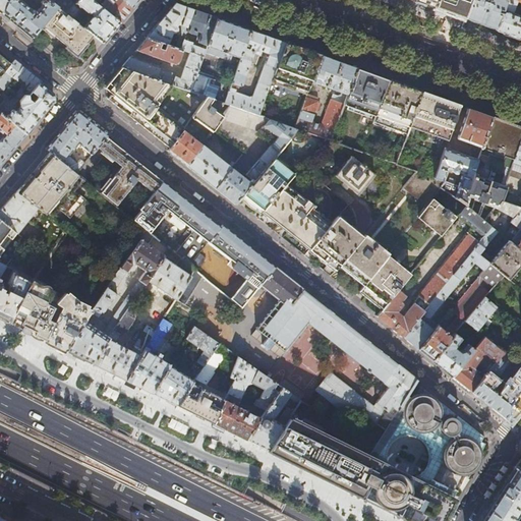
[(0,0),(0,9),(4,13),(9,0),(0,0)]
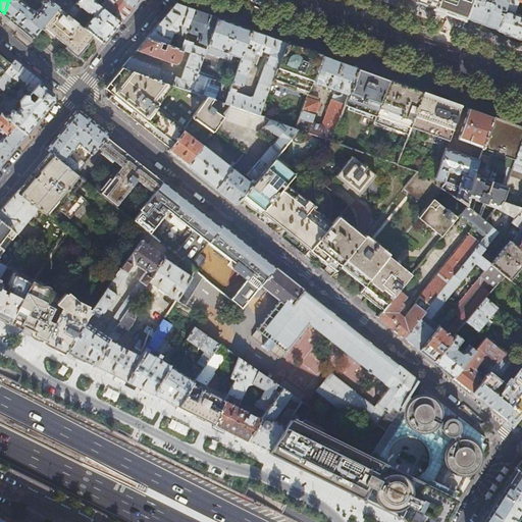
[(9,0),(4,13),(25,31),(33,37),(43,24),(58,6),(49,0),(42,0),(42,5),(37,12),(36,10),(33,10),(21,1),(20,0),(9,0)]
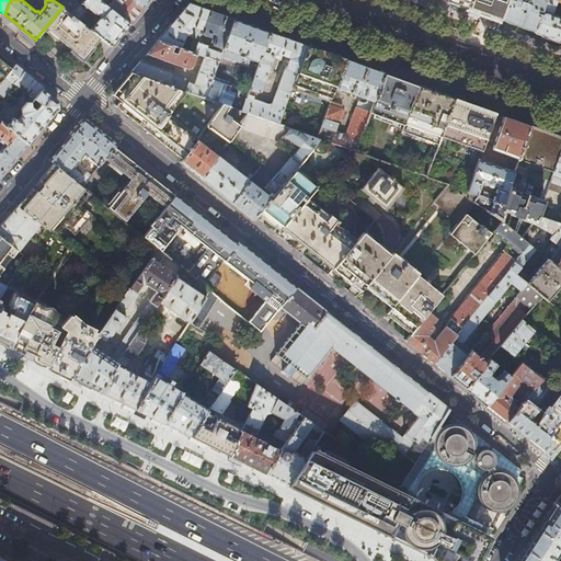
[(77,0),(53,0),(63,7),(72,14),(81,3),(77,0)]
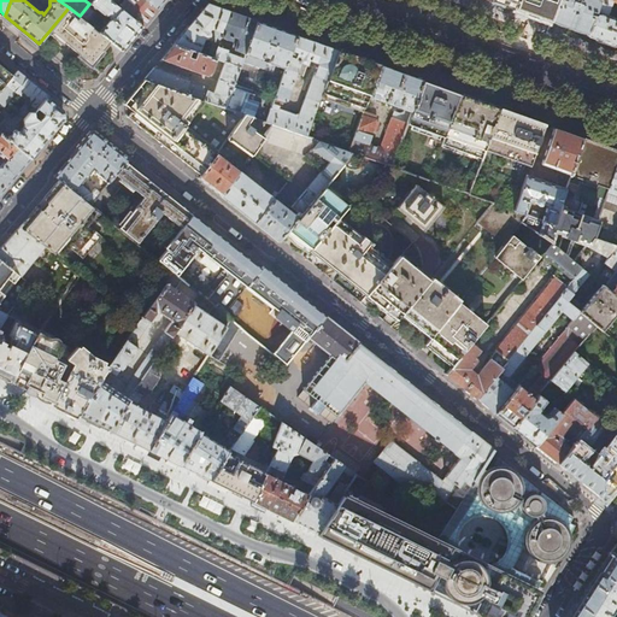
[(112,1),(110,0),(92,0),(89,4),(80,16),(111,40),(123,50),(128,45),(142,27),(119,7),(112,1)]
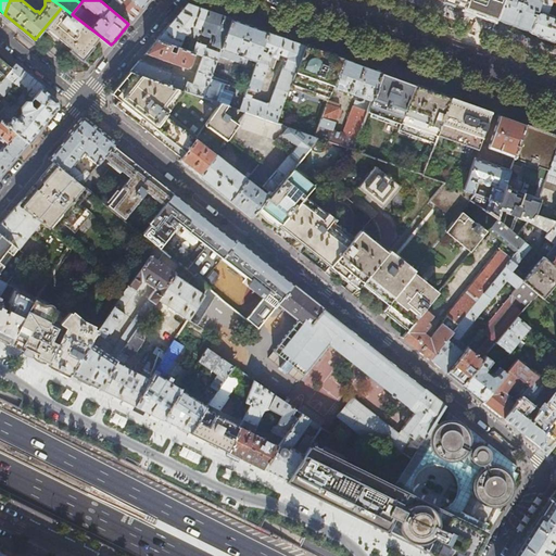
[(112,0),(108,7),(128,24),(135,16),(141,9),(131,0),(112,0)]
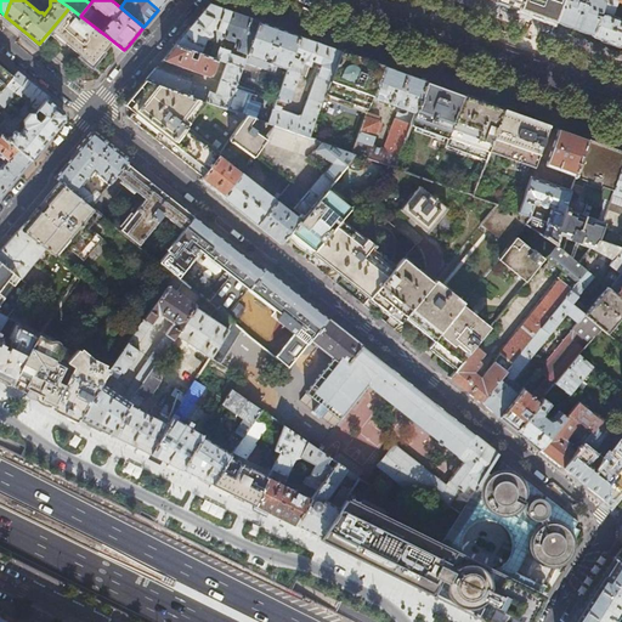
[(592,35),(604,0),(561,0),(554,22),(592,35)]
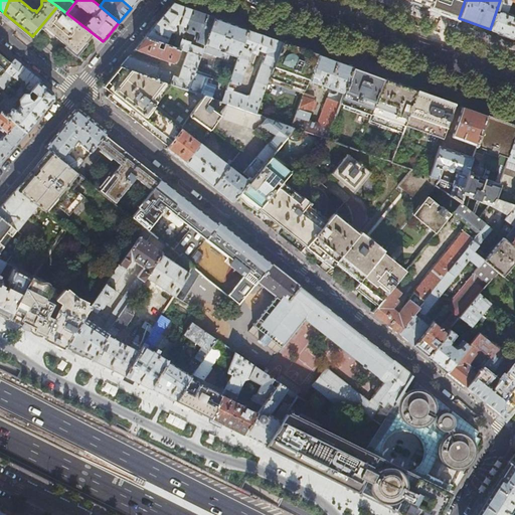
[(509,36),(514,37),(514,15),(505,12),(509,0),(514,2),(514,0),(500,0),(490,29),(509,36)]
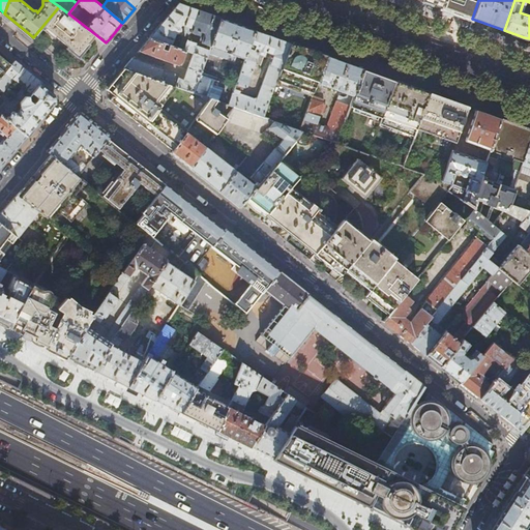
[(190,31),(198,10),(179,3),(175,7),(158,29),(150,37),(164,41),(168,43),(171,45),(172,40),(175,33),(176,34),(179,33),(179,32),(186,34),(186,36),(185,35),(184,37),(187,39),(190,31)]
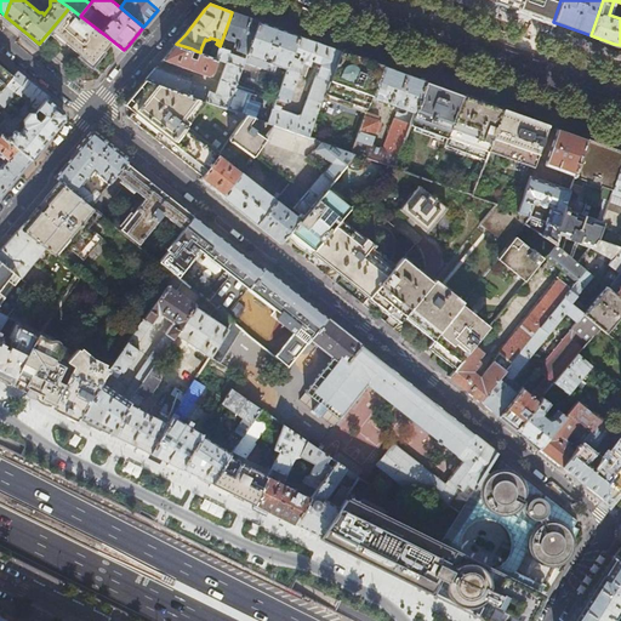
[(69,7),(51,29),(73,47),(95,66),(101,58),(103,55),(101,52),(112,40),(80,16),(69,7)]
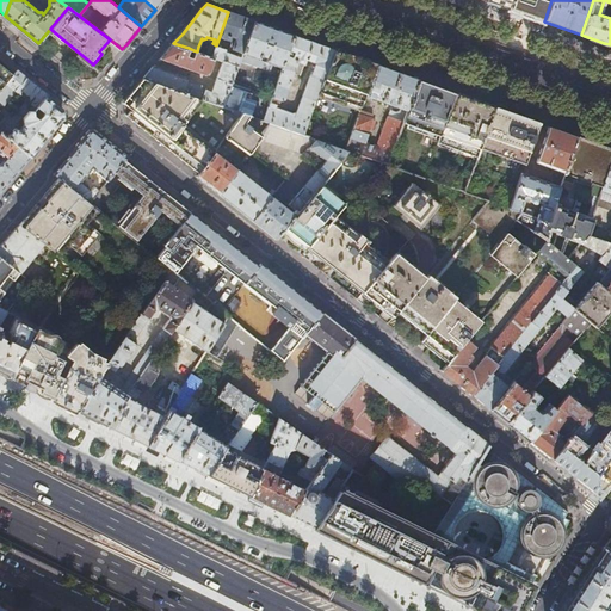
[(255,22),(228,12),(220,36),(230,39),(232,36),(234,36),(238,37),(233,49),(244,53),(255,22)]
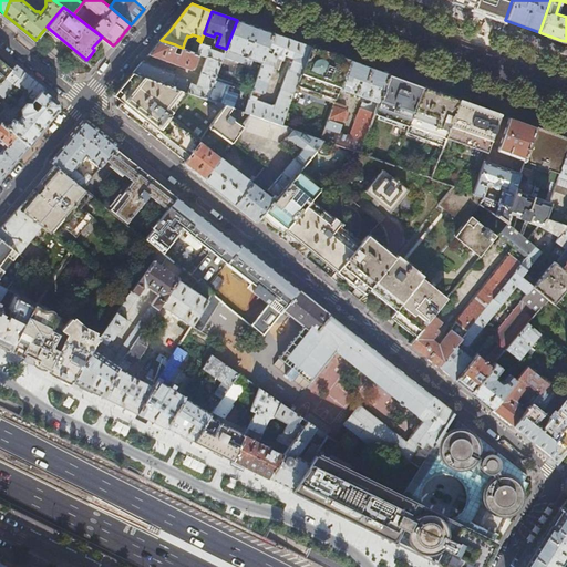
[(272,32),(237,20),(226,49),(224,54),(223,55),(222,59),(220,61),(217,71),(228,75),(234,72),(237,61),(250,65),(253,59),(261,62),(272,32)]
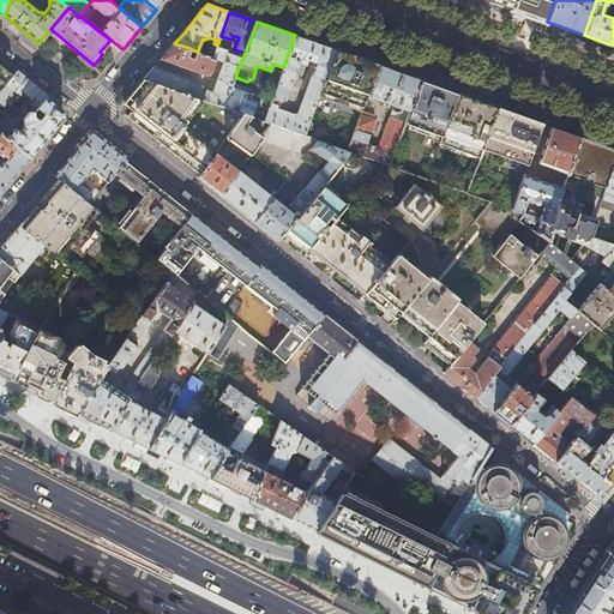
[(336,50),(295,35),(283,67),(270,102),(280,106),(282,101),(284,100),(295,73),(300,76),(305,65),(307,60),(315,64),(295,116),(268,107),(264,120),(270,122),(304,133),(320,91),(336,50)]
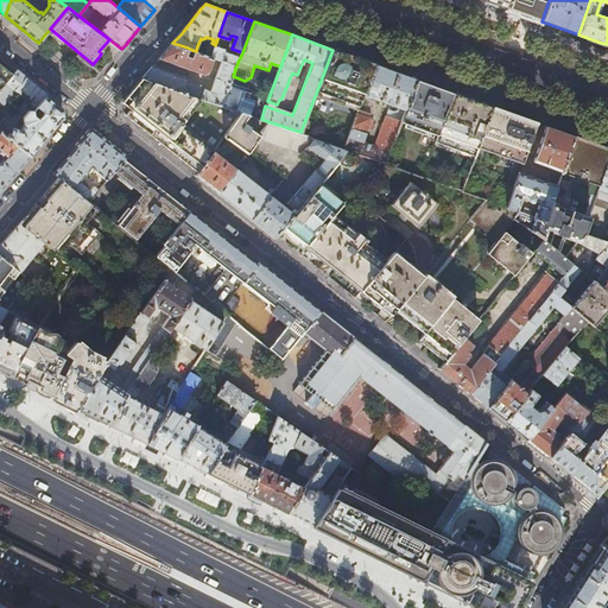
[(188,48),(172,43),(169,48),(160,57),(203,74),(209,70),(213,57),(210,57),(206,55),(196,51),(192,50),(190,57),(185,55),(188,48)]
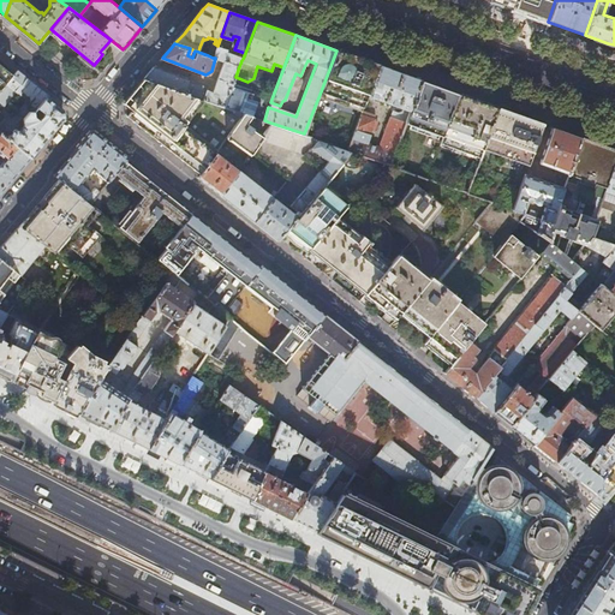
[(213,58),(218,46),(214,43),(213,43),(209,52),(208,55),(213,58)]
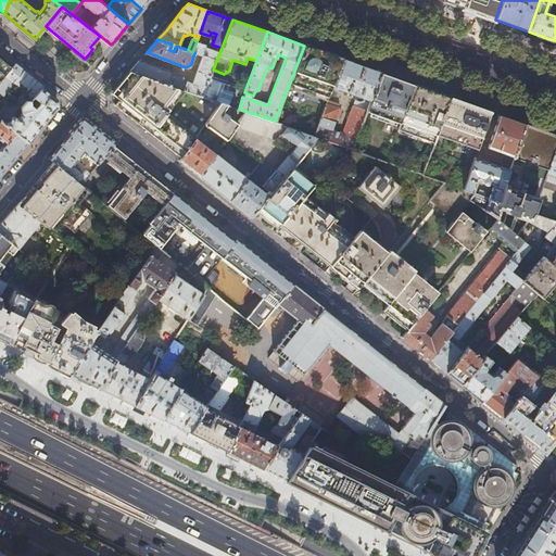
[(205,45),(197,41),(192,52),(194,52),(202,55),(216,60),(217,58),(218,54),(219,53),(205,47),(205,45)]
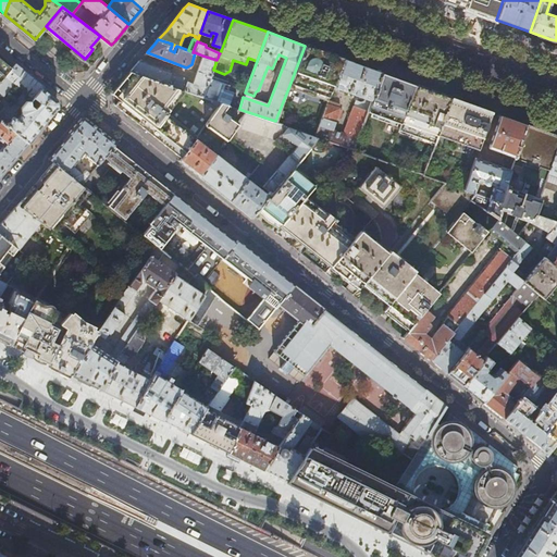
[(343,59),(305,46),(291,83),(329,97),(333,86),(343,59)]
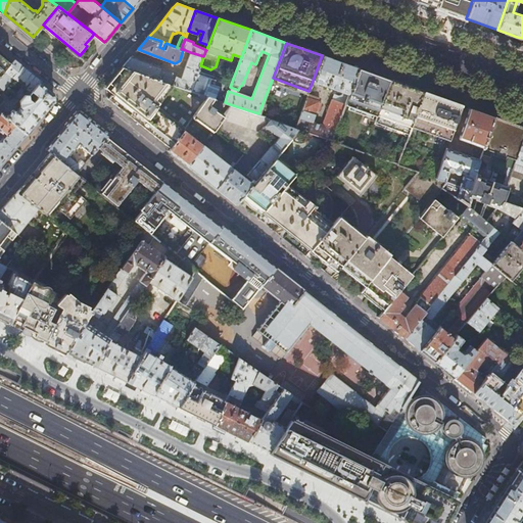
[(172,72),(132,57),(128,61),(124,66),(151,77),(184,88),(190,91),(198,70),(200,65),(203,56),(190,52),(180,77),(176,75),(172,72)]
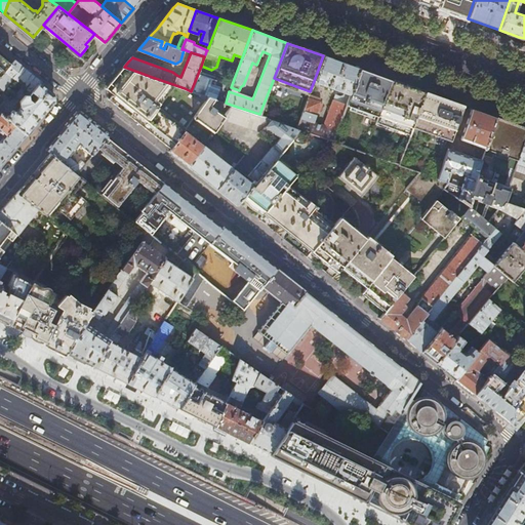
[(360,69),(323,55),(314,81),(325,86),(324,88),(332,91),(333,89),(344,92),(342,95),(340,96),(335,94),(322,125),(312,121),(316,109),(319,110),(321,104),(318,103),(320,98),(309,94),(295,127),(300,128),(306,130),(328,138),(332,139),(360,69)]
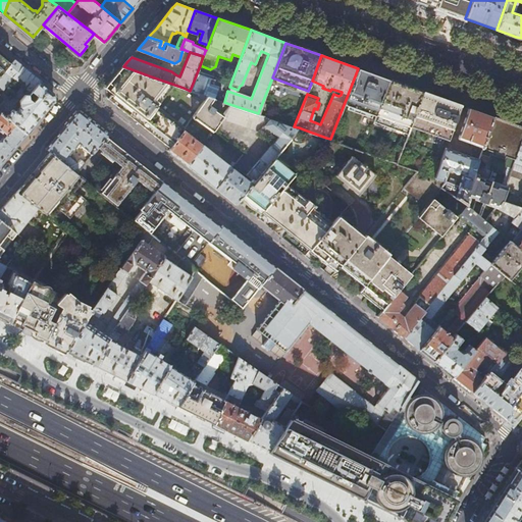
[(0,77),(14,61),(12,59),(8,64),(0,57),(0,77)]
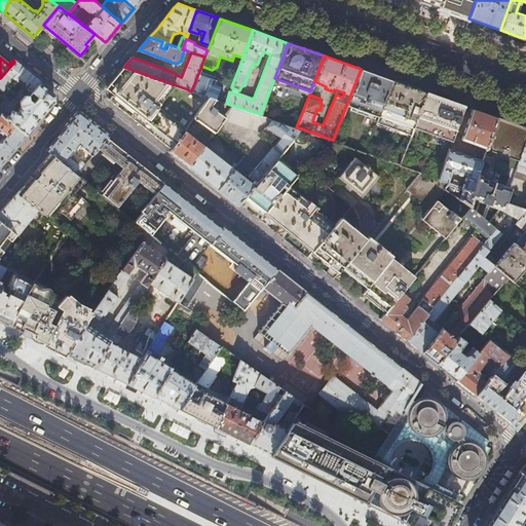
[(40,83),(41,83),(42,81),(15,61),(14,62),(0,78),(0,111),(6,117),(21,101),(26,96),(30,96),(33,91),(40,83)]
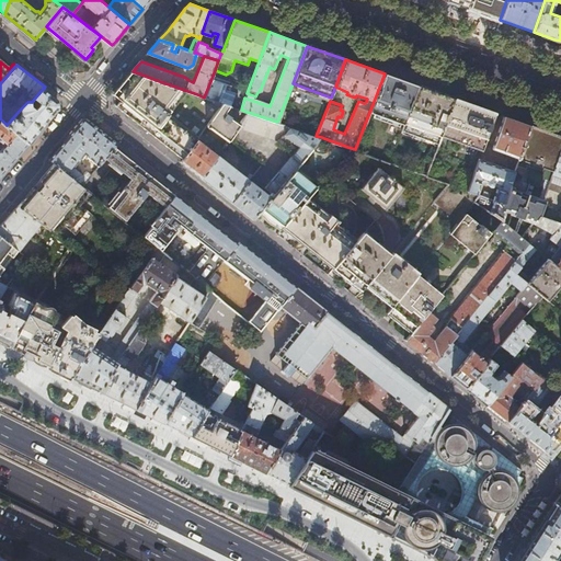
[(162,82),(133,71),(123,83),(114,94),(123,101),(122,102),(121,101),(117,105),(134,119),(150,132),(164,144),(174,151),(183,159),(196,139),(204,129),(221,103),(204,98),(197,94),(162,82)]
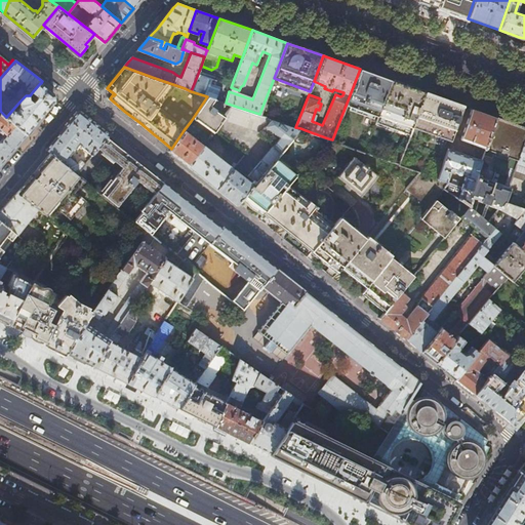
[(391,80),(360,69),(332,139),(363,151),(374,121),(391,80)]
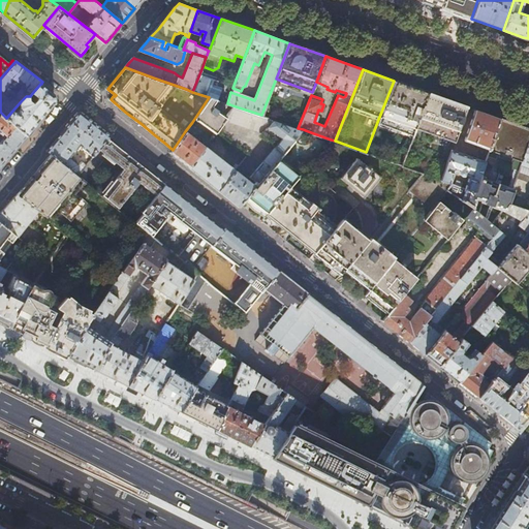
[(209,97),(218,100),(222,87),(216,85),(217,81),(215,80),(216,76),(200,71),(192,92),(209,97)]
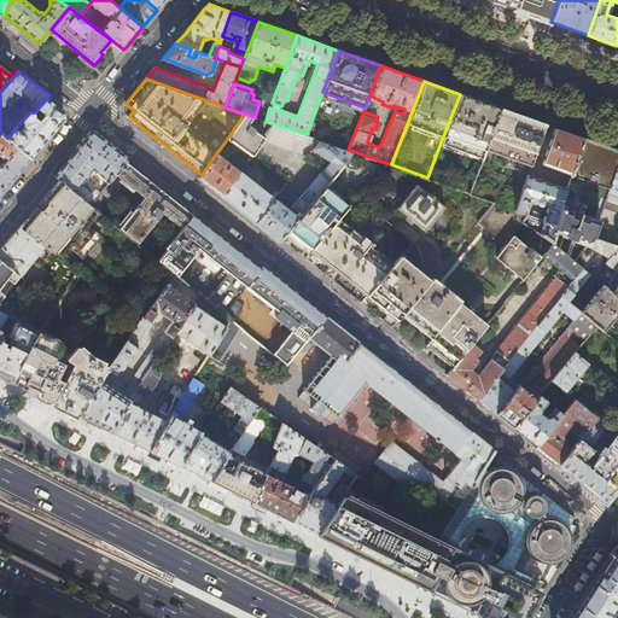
[(500,109),(460,94),(441,143),(482,158),(484,150),(500,109)]
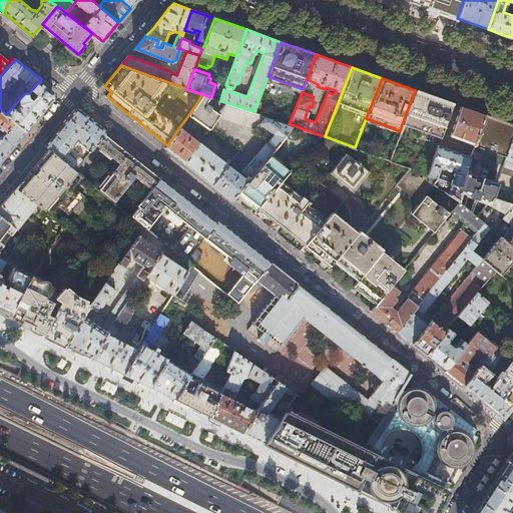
[(6,114),(25,131),(34,121),(53,99),(53,95),(52,91),(40,81),(39,81),(32,89),(37,94),(33,99),(30,97),(29,93),(25,93),(20,98),(21,104),(16,109),(14,107),(13,106),(6,114)]
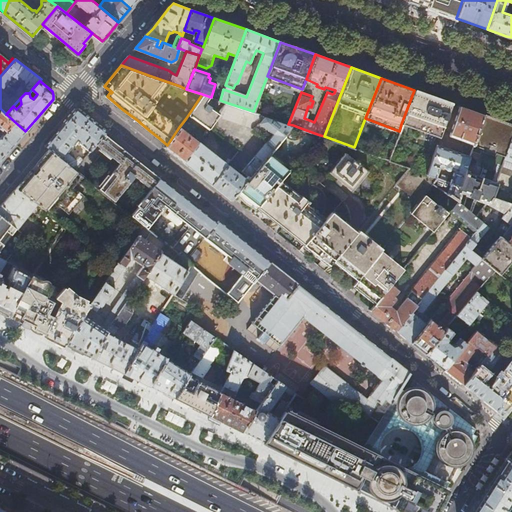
[(452,104),(414,90),(401,124),(439,138),(452,104)]
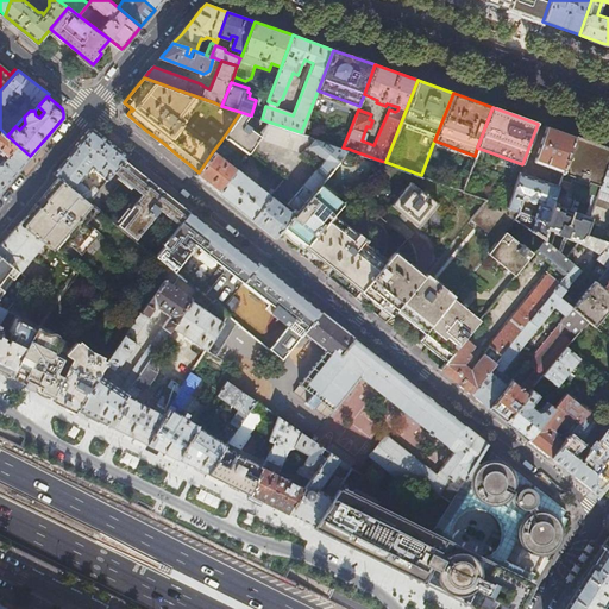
[(240,112),(221,140),(243,158),(248,150),(253,142),(243,133),(255,117),(251,115),(240,112)]
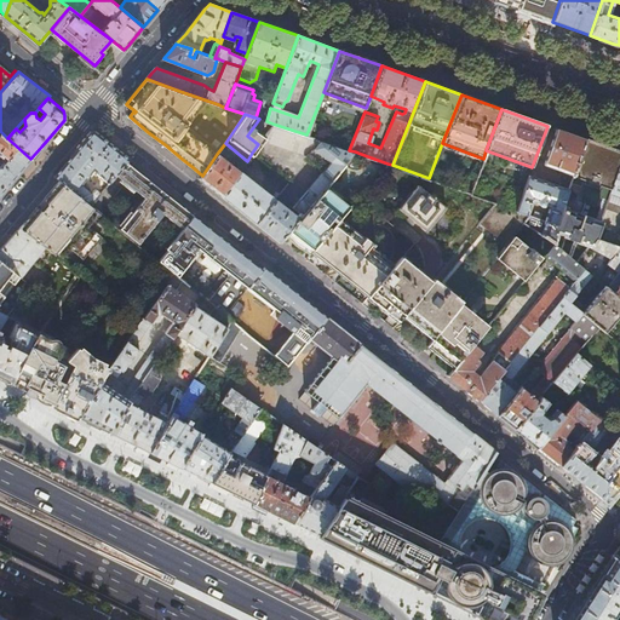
[(349,150),(306,135),(273,124),(262,138),(308,155),(306,155),(314,161),(320,154),(321,155),(329,161),(340,170),(345,165),(350,159),(355,151),(349,150)]
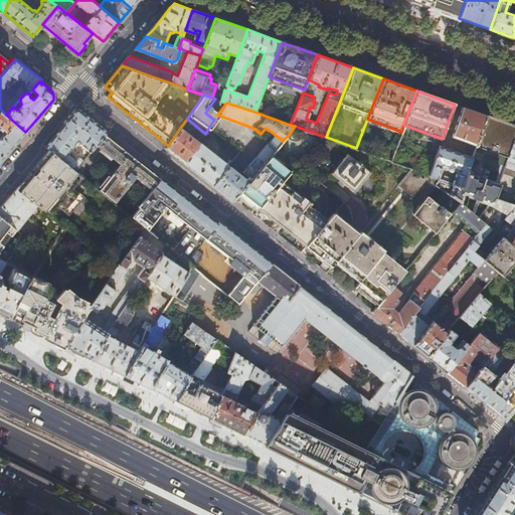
[(487,116),(463,108),(452,136),(476,145),(480,135),(475,133),(477,128),(482,130),(487,116)]
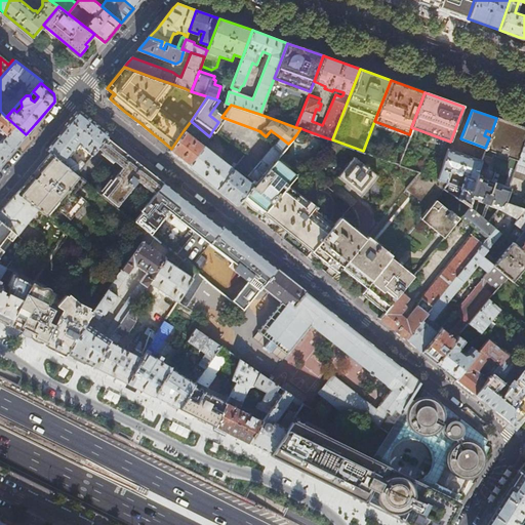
[(108,137),(110,135),(79,111),(76,114),(53,142),(46,150),(50,153),(51,153),(77,174),(85,164),(81,161),(78,164),(69,157),(80,145),(93,155),(98,148),(108,137)]
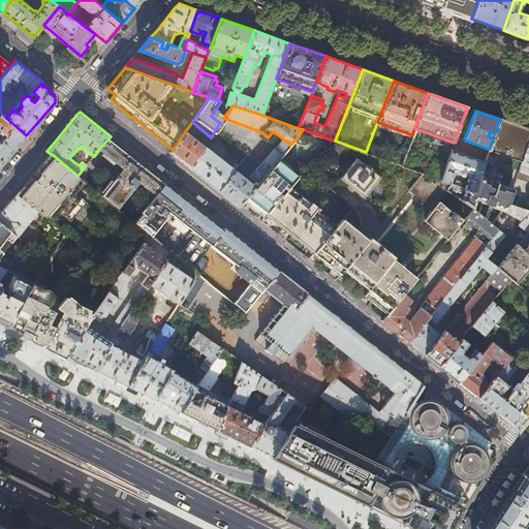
[(0,165),(26,135),(6,118),(1,114),(0,114),(0,165)]
